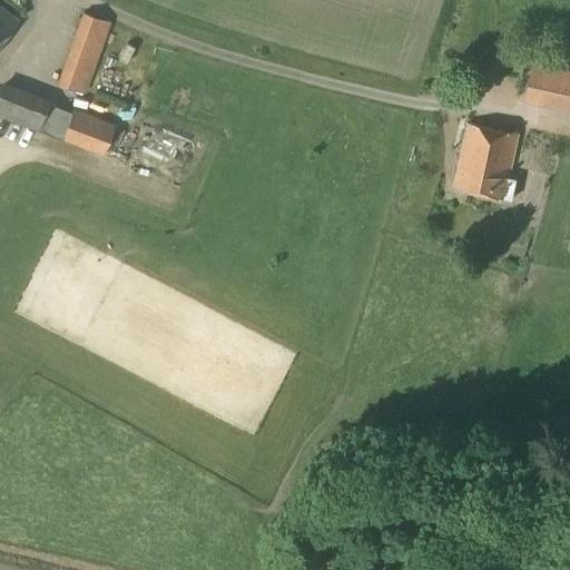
[(0,42),(16,22),(0,9),(0,42)]
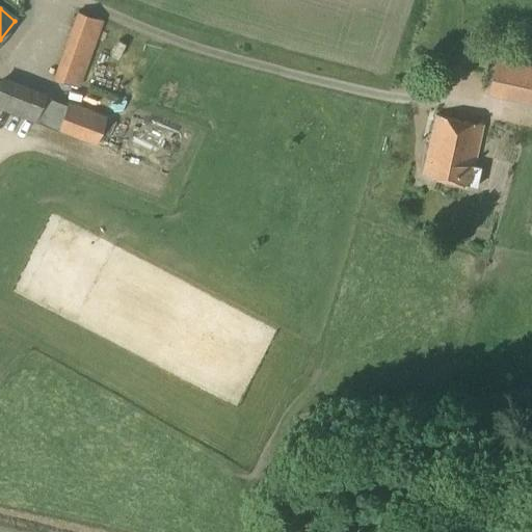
[(79,87),(103,21),(76,11),(52,78),(79,87)]
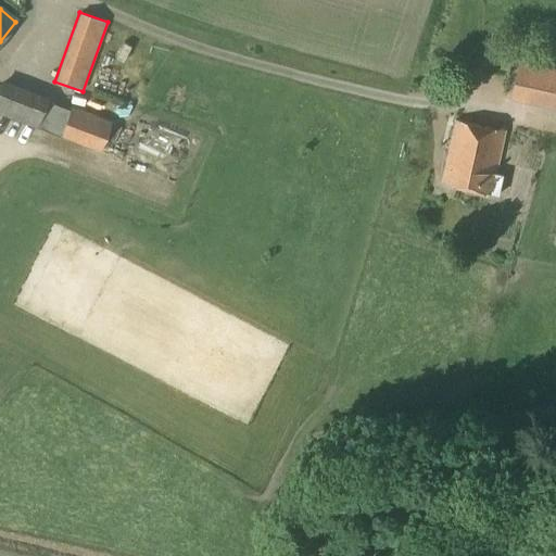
[(543,105),(552,67),(534,64),(526,102),(543,105)]
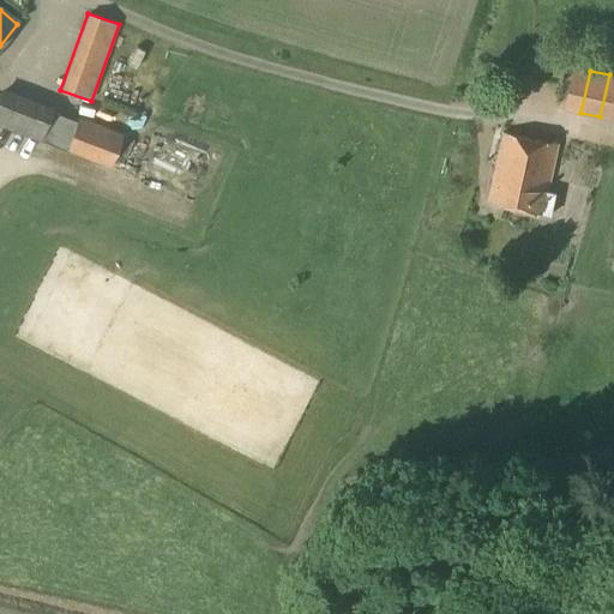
[(52,108),(35,102),(23,134),(40,142),(41,139),(50,112),(52,108)]
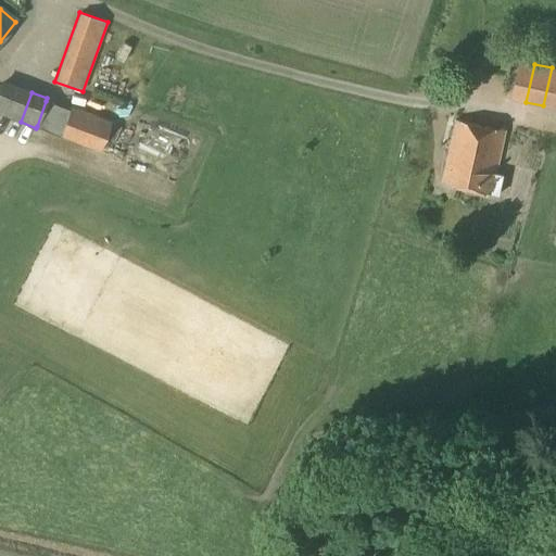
[(71,106),(68,110),(60,135),(59,136),(99,151),(110,122),(71,106)]
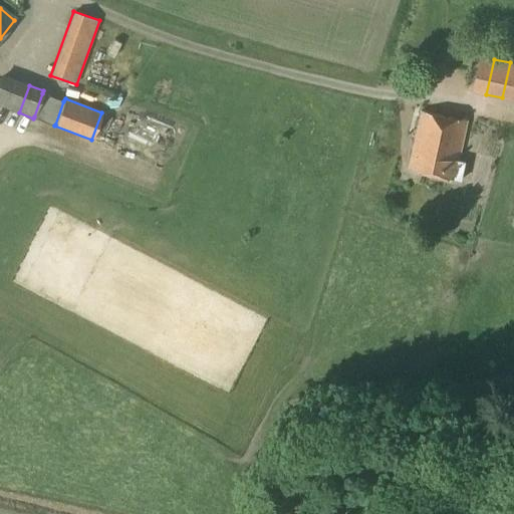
[(461,180),(465,162),(458,161),(466,121),(422,111),(409,169),(461,180)]
